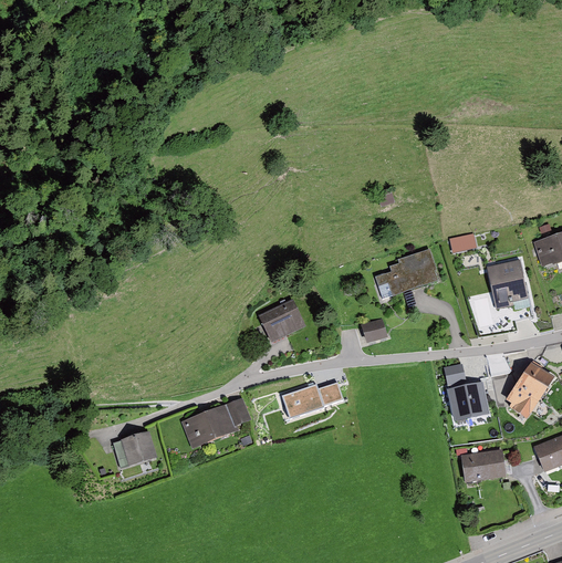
[(393,201),(387,188),(375,194),(381,207),(393,201)]
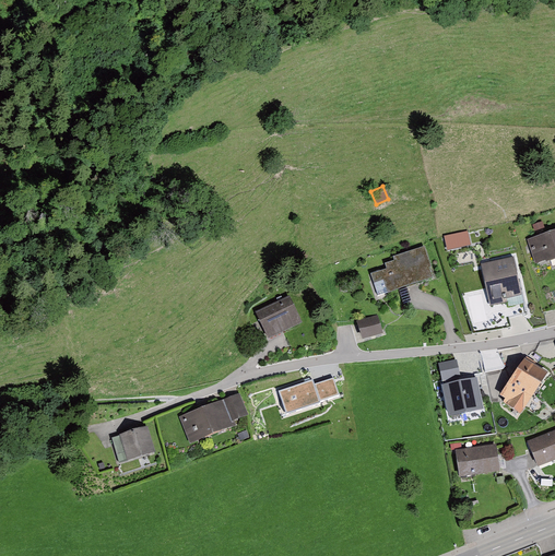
[(554,257),(554,229),(528,239),(535,263),(554,257)]
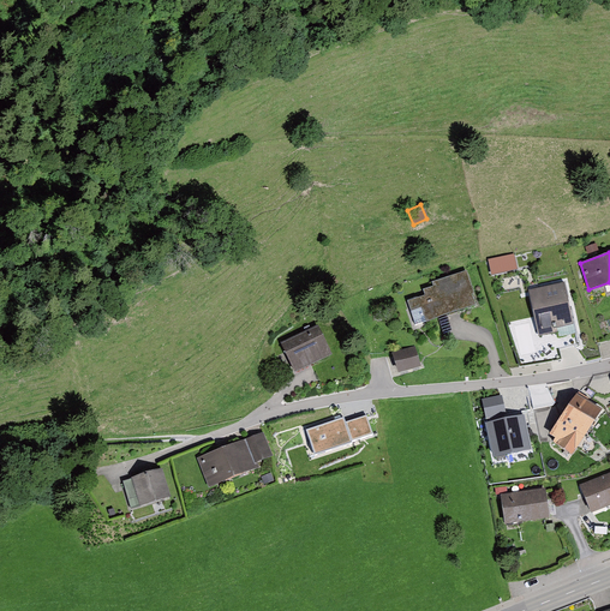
[(474,304),(462,269),(431,280),(432,285),(422,288),(424,294),(407,299),(411,309),(420,306),(425,319),(474,304)]
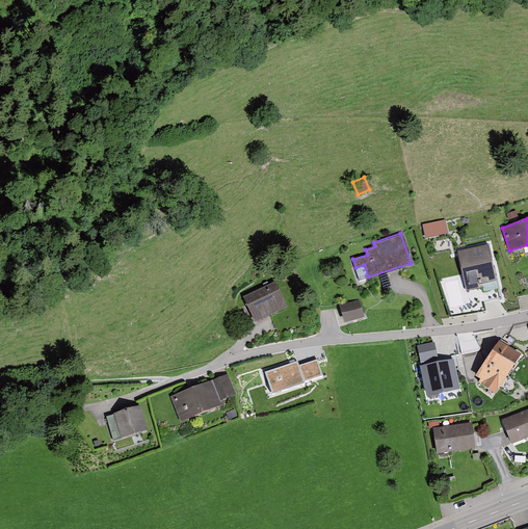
[(495,279),(486,246),(456,254),(465,286),(495,279)]
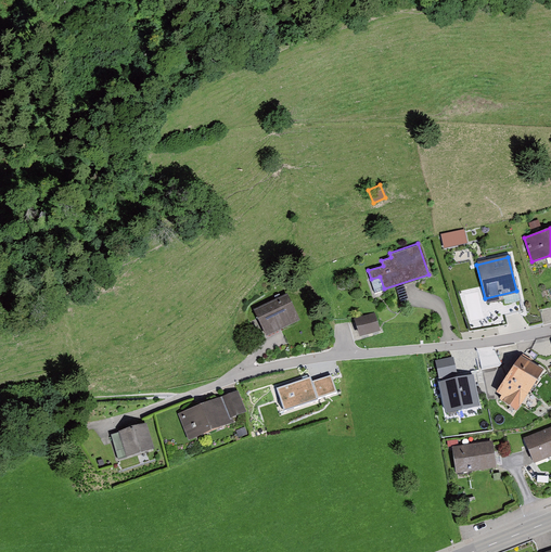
[(295,318),(284,294),(254,309),(265,333),(295,318)]
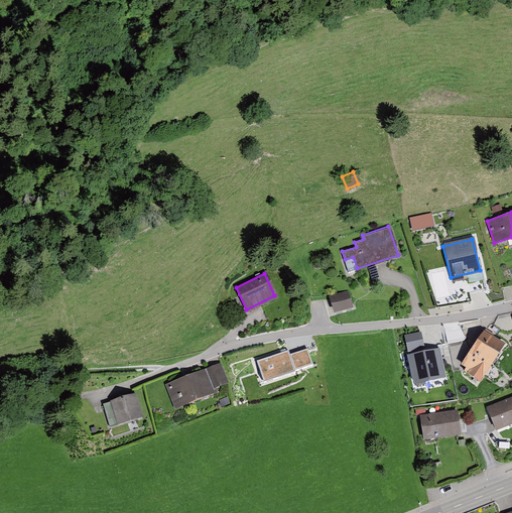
[(352,304),(347,289),(330,295),(335,310),(352,304)]
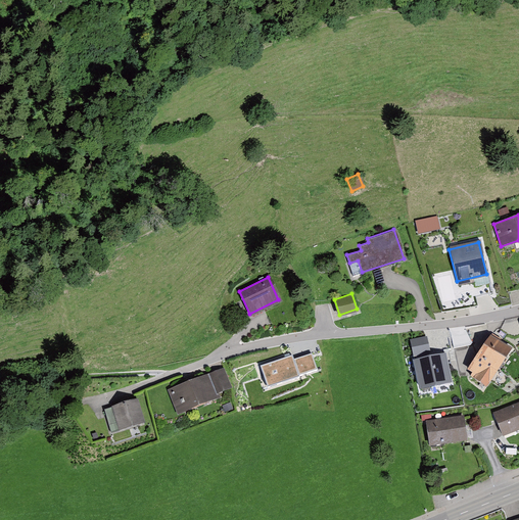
[(511,350),(491,337),(466,372),(485,386),(511,350)]
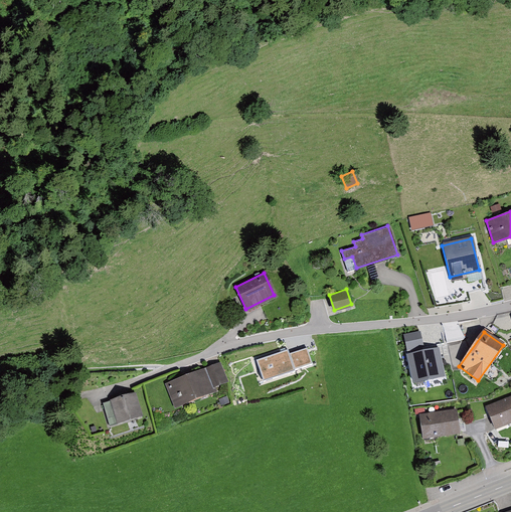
[(304,340),(248,355),(259,379),(311,363),(304,340)]
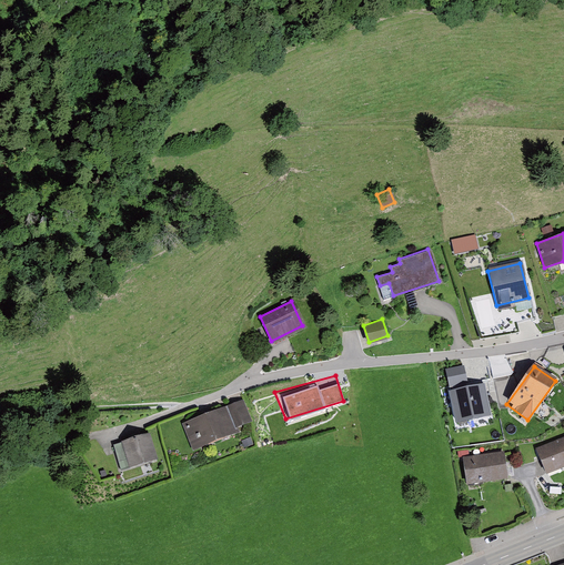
[(489,412),(483,375),(443,386),(451,421),(489,412)]
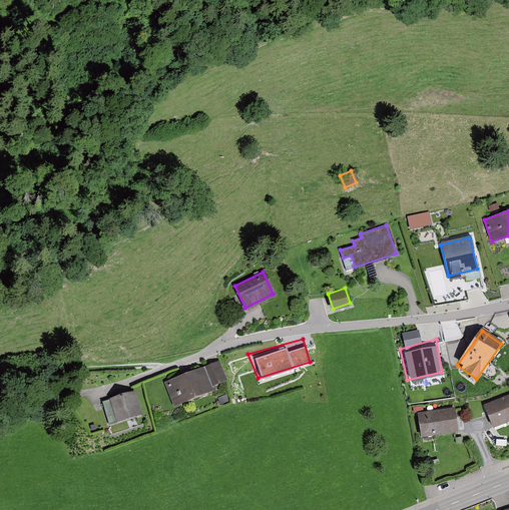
[(225,383),(217,363),(164,383),(174,407),(212,392),(210,388),(225,383)]
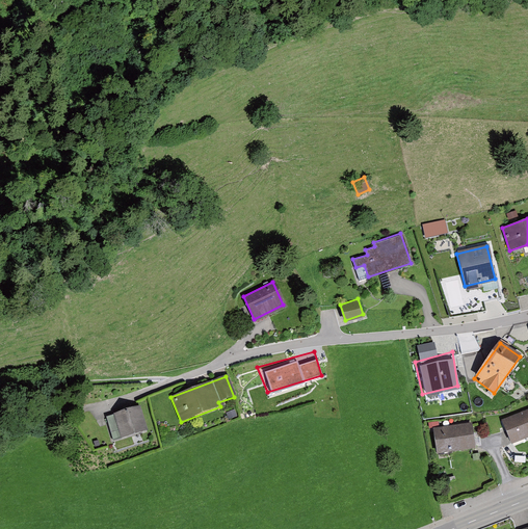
[(144,430),(137,406),(114,414),(122,437),(144,430)]
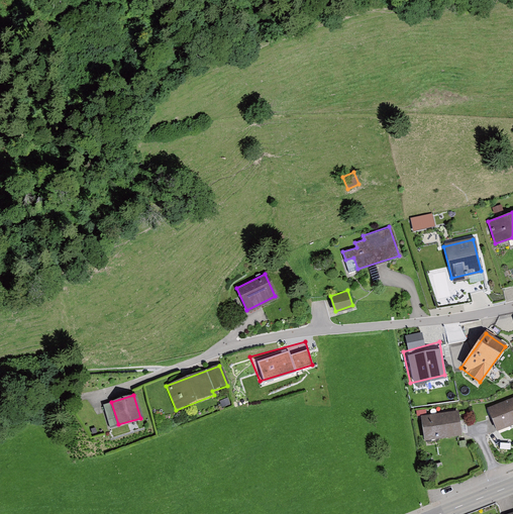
[(512,422),(512,396),(487,407),(496,430),(512,422)]
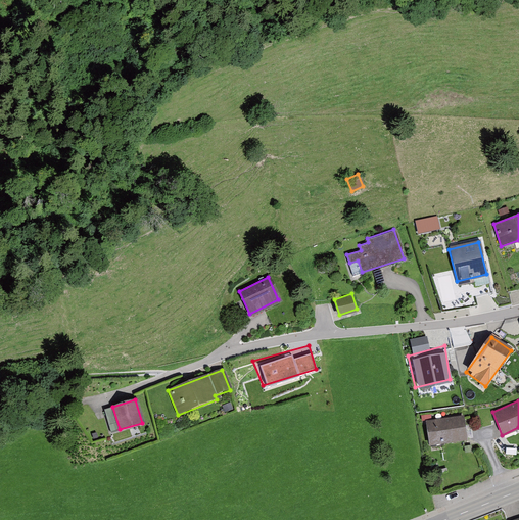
[(465,439),(462,415),(426,420),(429,444),(465,439)]
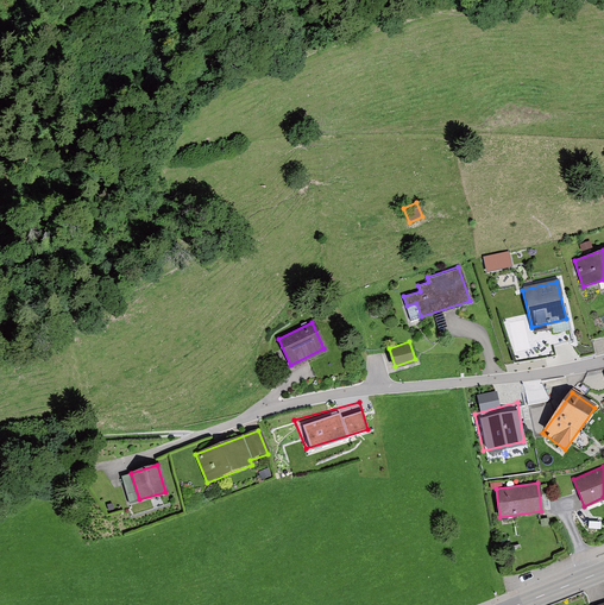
All buildings are outlined.
